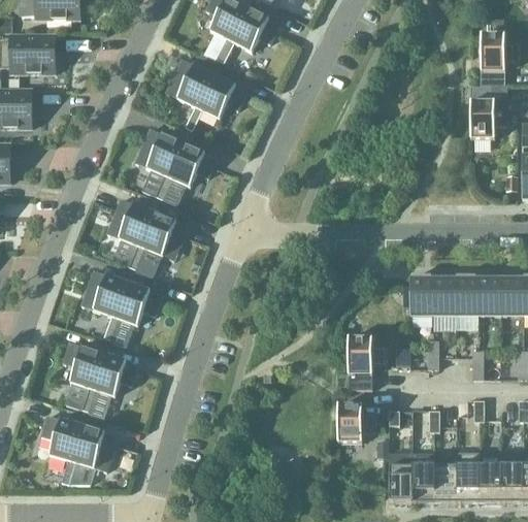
[(35,0),(35,18),(80,18),(79,0),(35,0)]
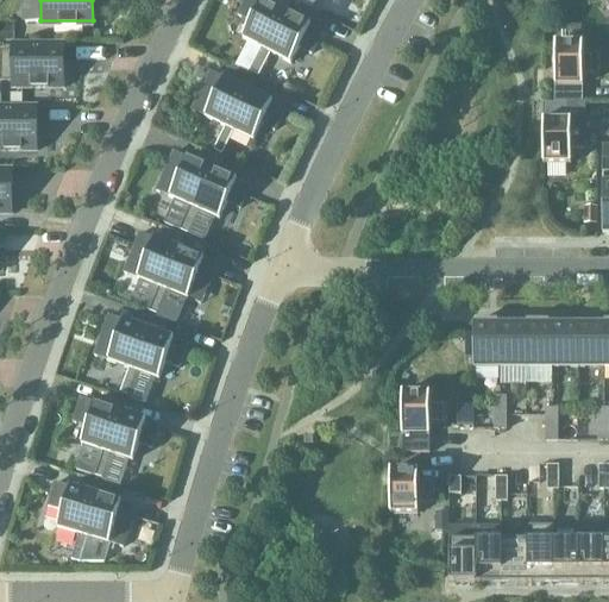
[(243,33),(262,44),(267,45),(287,7),(272,0),(243,0),(238,11),(251,17),(243,33)]
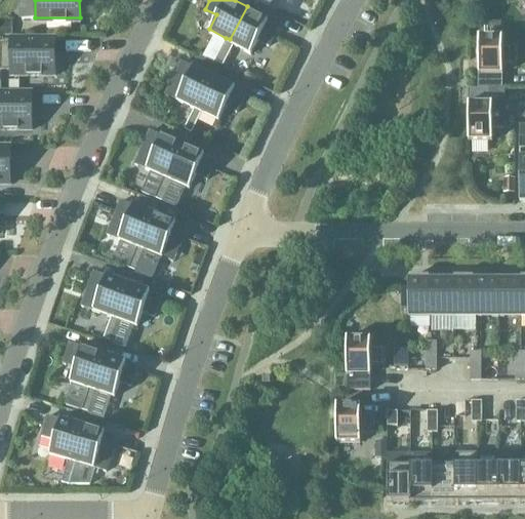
[(226,38),(220,47),(228,51),(234,41),(250,50),(257,37),(269,42),(279,24),(247,6),(230,39),(226,38)]
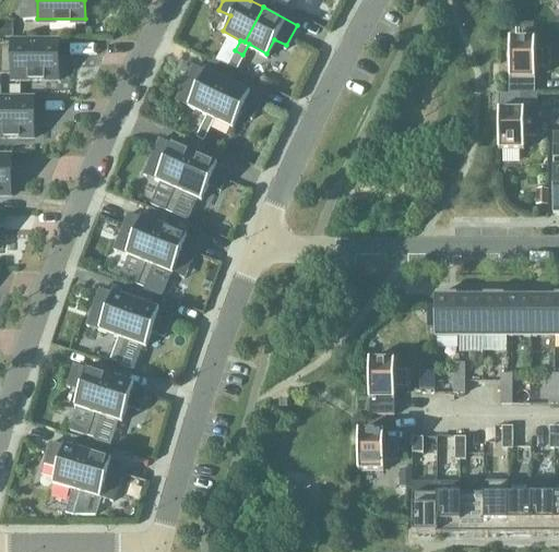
[(13,19),(0,19),(0,33),(13,34),(13,19)]
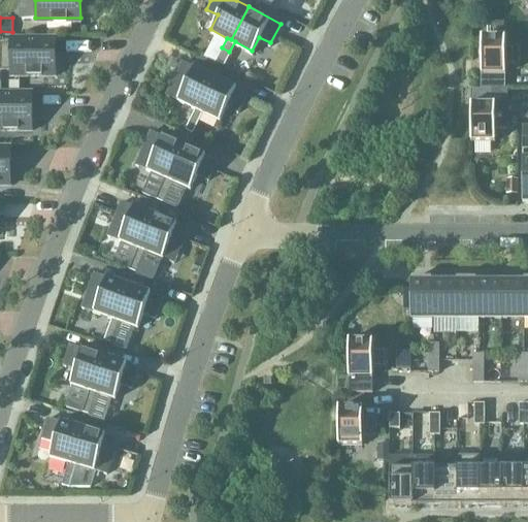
[(505,41),(505,32),(481,32),(481,85),(495,85),(505,85),(505,60),(520,60),(520,41),(505,41)]
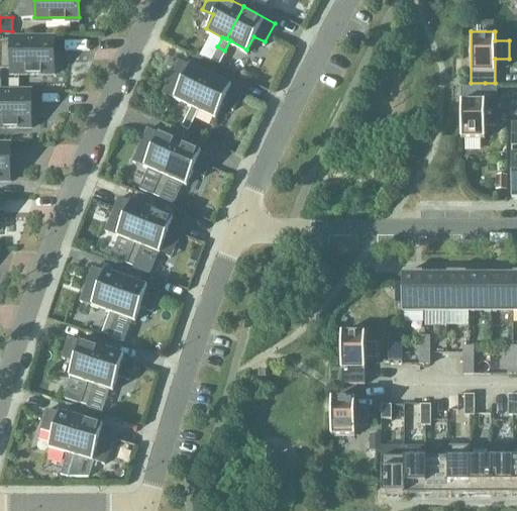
[(0,64),(10,64),(10,71),(55,71),(55,33),(10,33),(10,38),(0,38),(0,56),(0,64)]
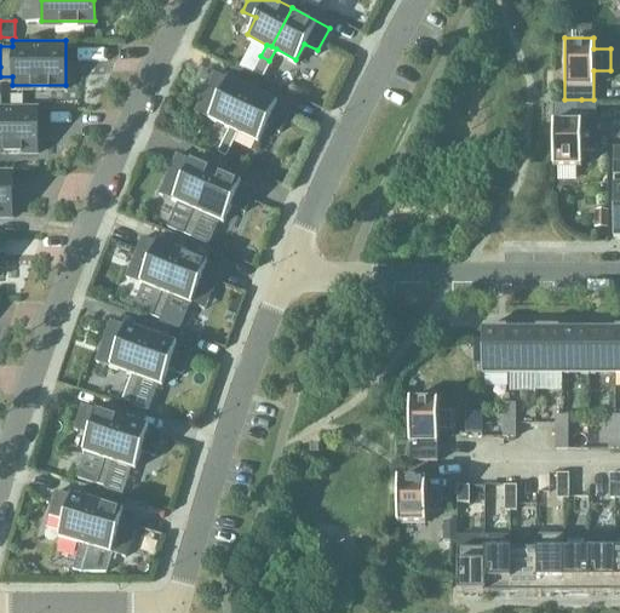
[(269,61),(260,56),(254,68),(263,73),(269,61)]
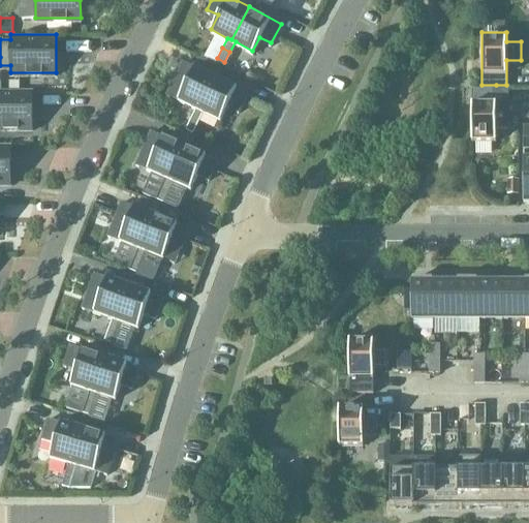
[(166,92),(195,105),(199,108),(215,74),(183,58),(166,92)]
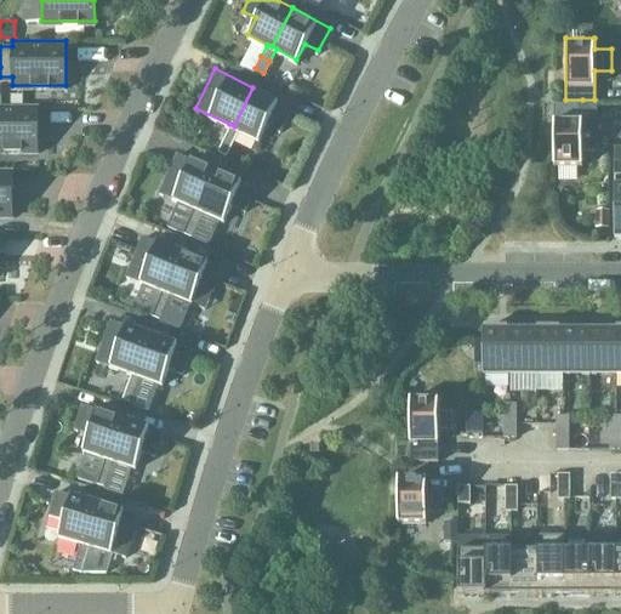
[(229,124),(223,136),(233,141),(238,129),(258,138),(267,121),(280,129),(291,106),(252,87),(234,126),(229,124)]
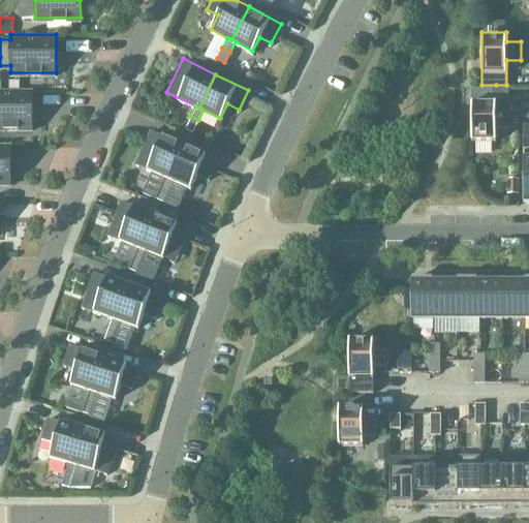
[(10,79),(10,89),(24,89),(24,79),(10,79)]
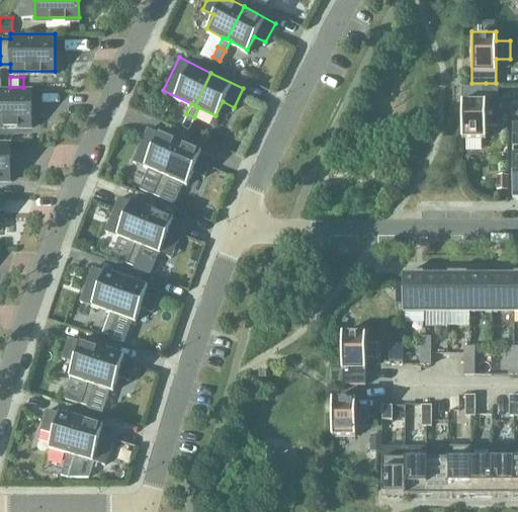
[(461,83),(461,135),(486,135),(486,121),(497,121),(497,83),(496,83),(486,83),(471,83),(461,83)]
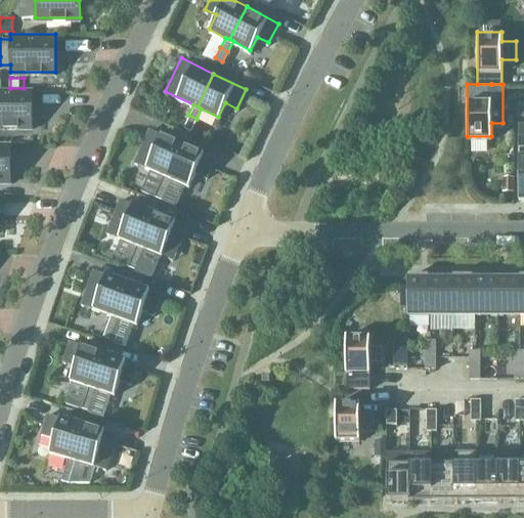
[(0,87),(0,125),(32,125),(32,88),(0,87)]
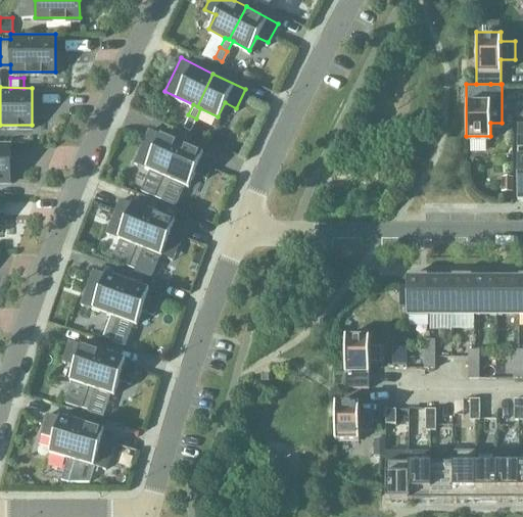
[(196,119),(188,114),(183,125),(191,129),(196,119)]
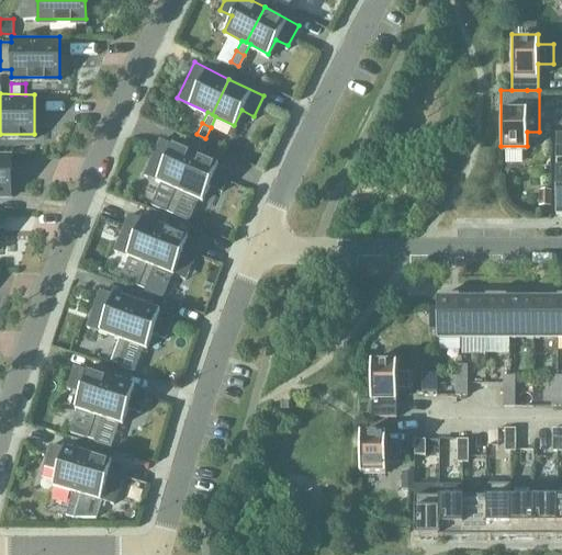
[(160,135),(144,171),(156,177),(161,179),(152,201),(166,207),(170,196),(176,185),(180,188),(195,151),(200,140),(187,135),(183,144),(191,147),(190,149),(160,135)]
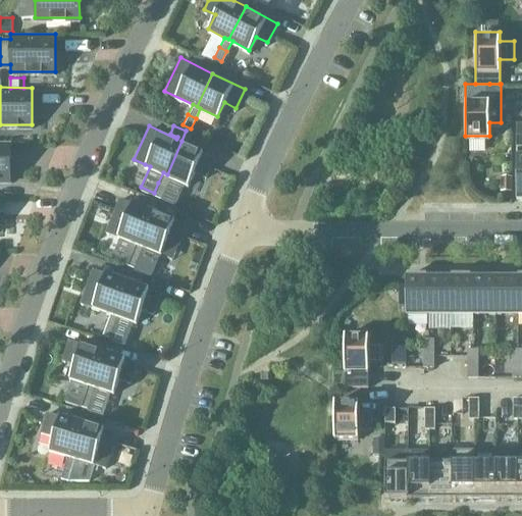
[(0,178),(10,178),(10,141),(0,141),(0,178)]
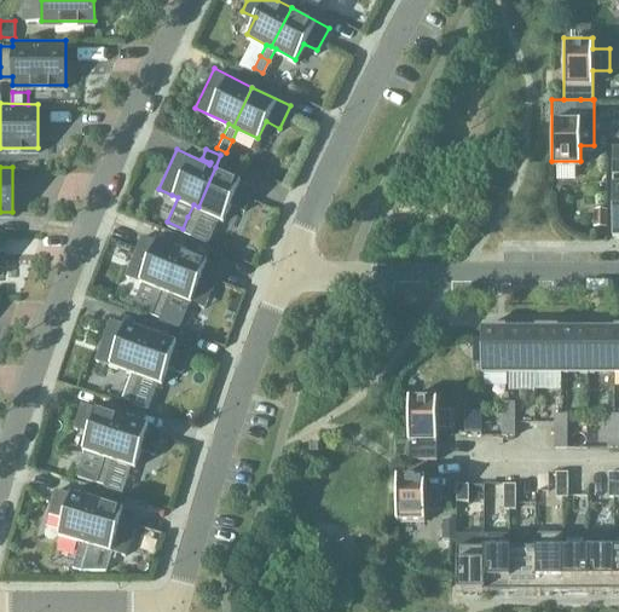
[(194,205),(187,217),(197,220),(192,234),(208,240),(219,215),(223,218),(230,201),(244,207),(254,184),(215,167),(198,207),(194,205)]
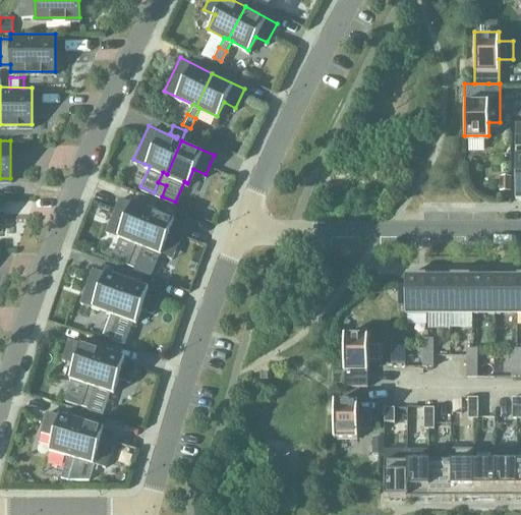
[(510,173),(499,173),(499,188),(510,188),(510,173)]
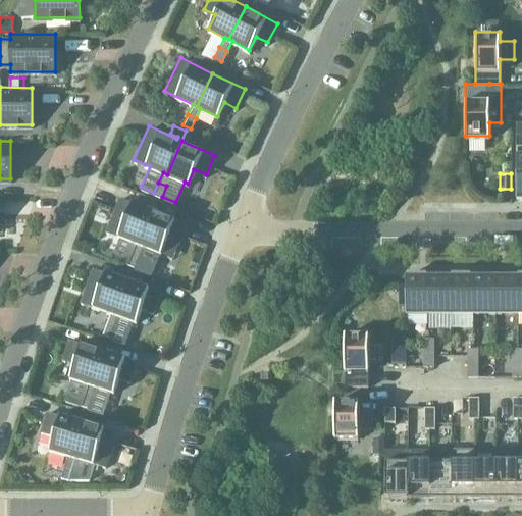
[(158,183),(154,193),(158,195),(162,197),(166,186),(158,183)]
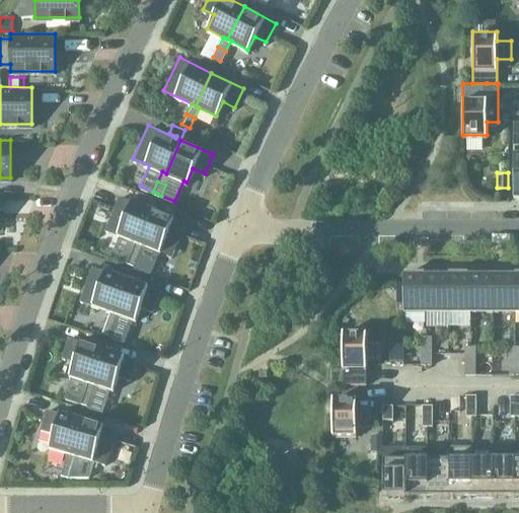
[(145,192),(141,203),(152,208),(157,197),(156,196),(145,192)]
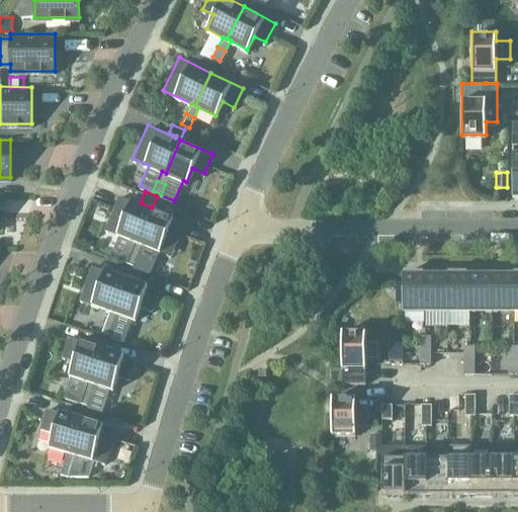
[(105,228),(135,240),(139,241),(152,207),(141,202),(119,194),(105,228)]
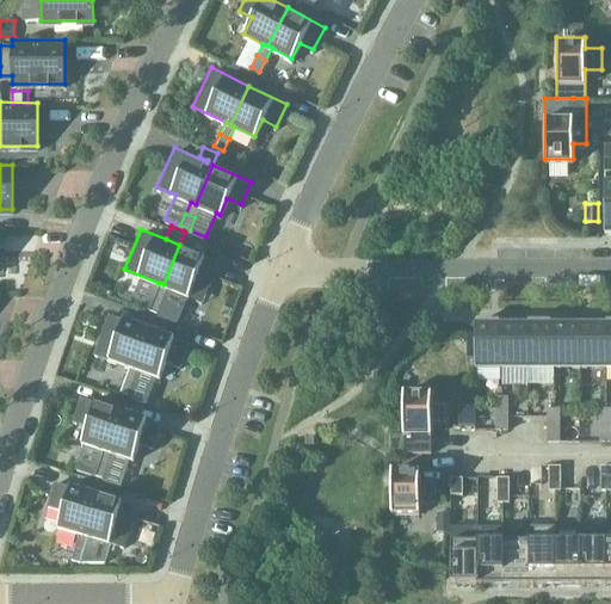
[(159,283),(154,295),(162,299),(167,287),(189,295),(195,278),(209,283),(218,260),(179,245),(164,284),(159,283)]
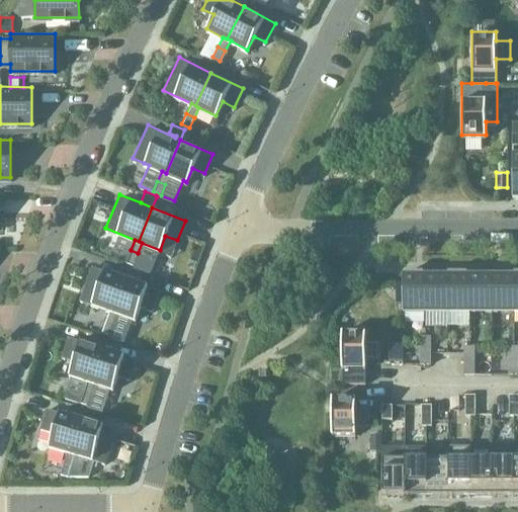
[(138,253),(131,250),(125,260),(134,263),(138,254),(138,253)]
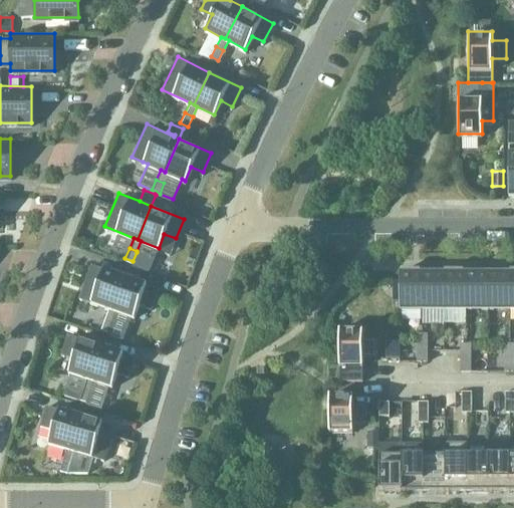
[(133,261),(132,263),(147,269),(151,258),(137,252),(133,261)]
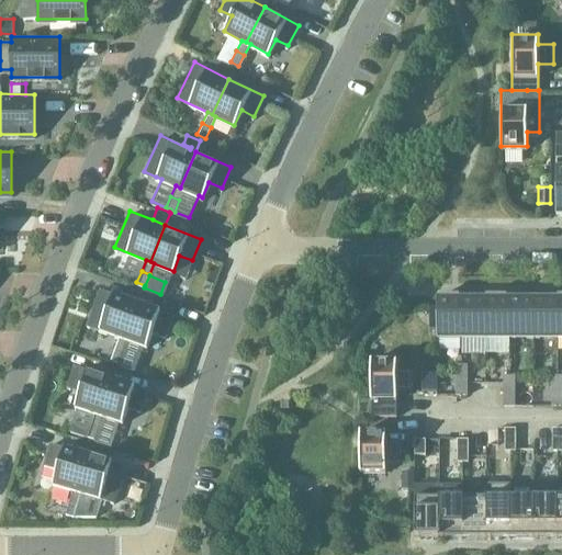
[(87,324),(119,335),(123,337),(136,299),(100,286),(87,324)]
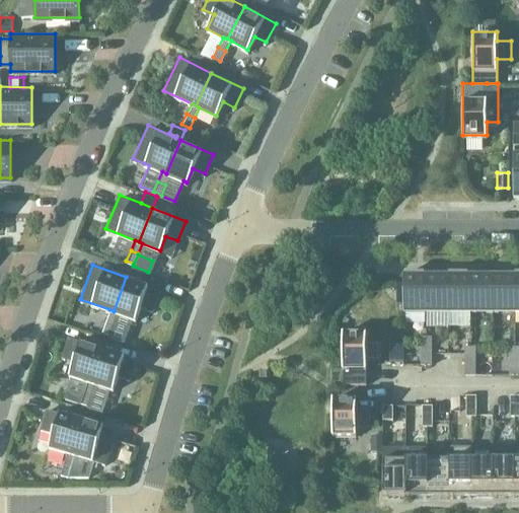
[(139,279),(141,272),(130,268),(127,274),(139,279)]
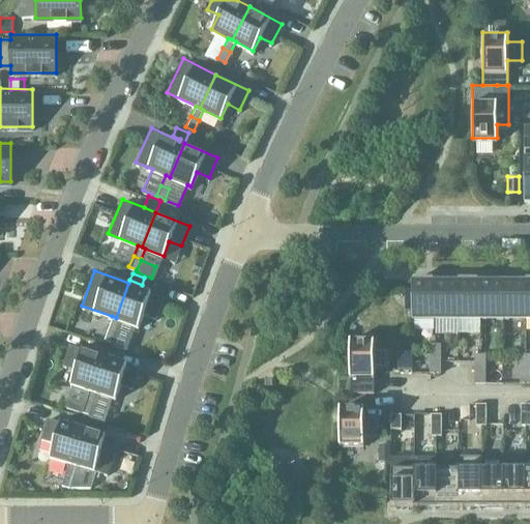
[(434,315),(434,277),(433,277),(433,275),(431,275),(431,277),(416,277),(416,275),(413,275),(413,277),(411,277),(412,315),(434,315)]
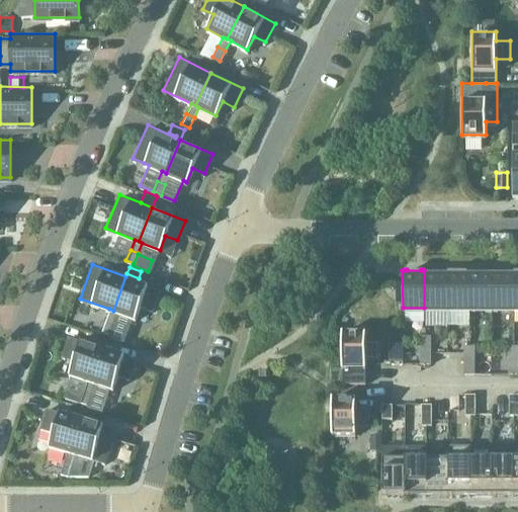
[(448,270),(446,270),(446,308),(468,308),(468,270),(466,270),(466,269),(464,269),(464,270),(450,270),(450,269),(448,269),(448,270)]
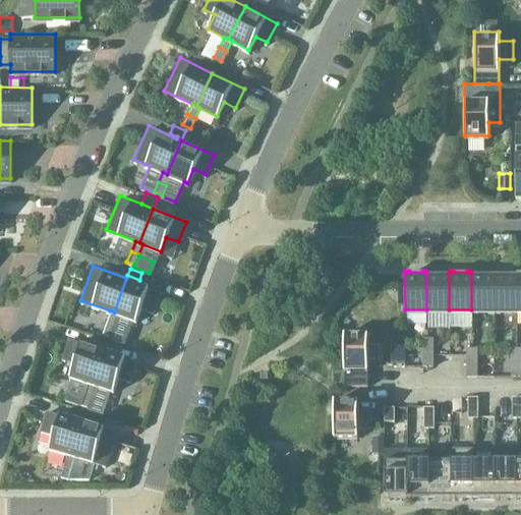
[(449,272),(426,272),(426,309),(449,309),(449,272)]
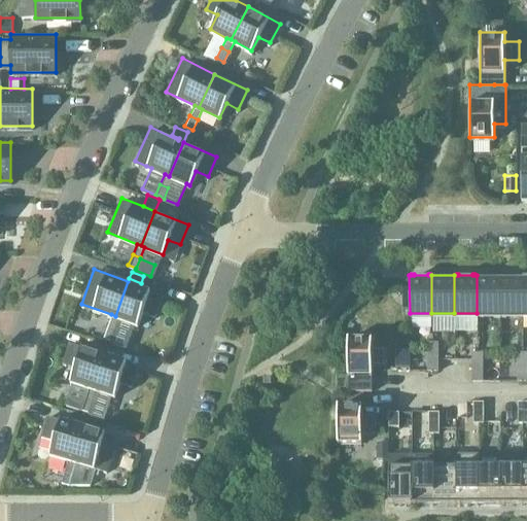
[(499,275),(477,275),(477,313),(499,313),(499,275)]
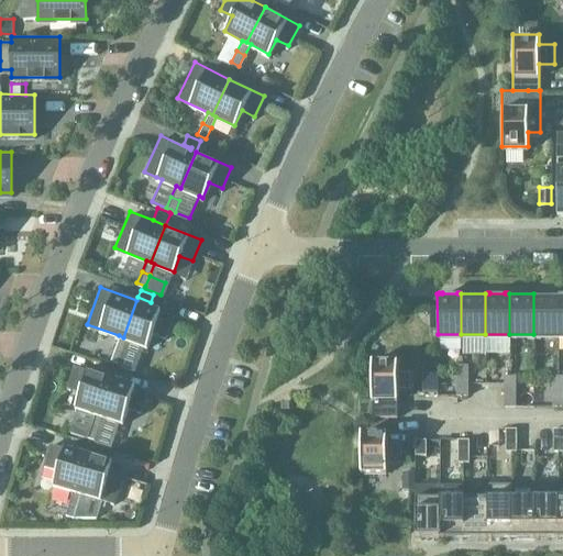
[(558,293),(533,293),(533,334),(558,334),(558,293)]
